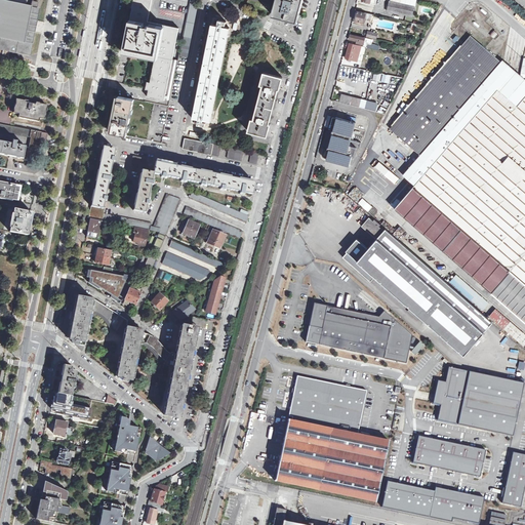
[(0,0),(0,48),(31,55),(33,44),(25,42),(32,6),(8,2),(0,0)]
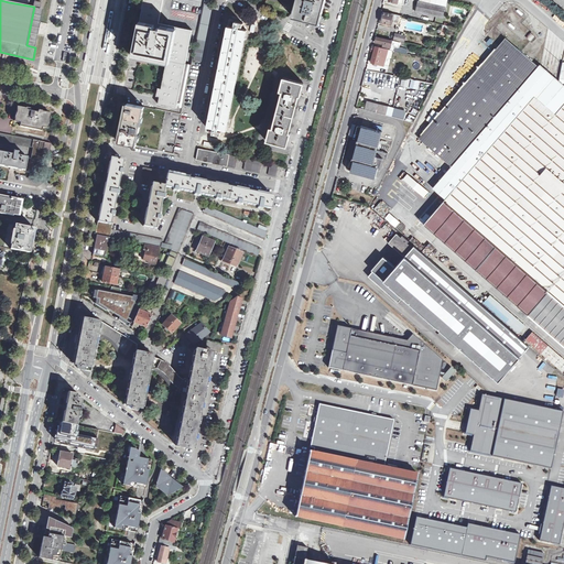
[(140,0),(136,19),(155,23),(160,0),(140,0)]
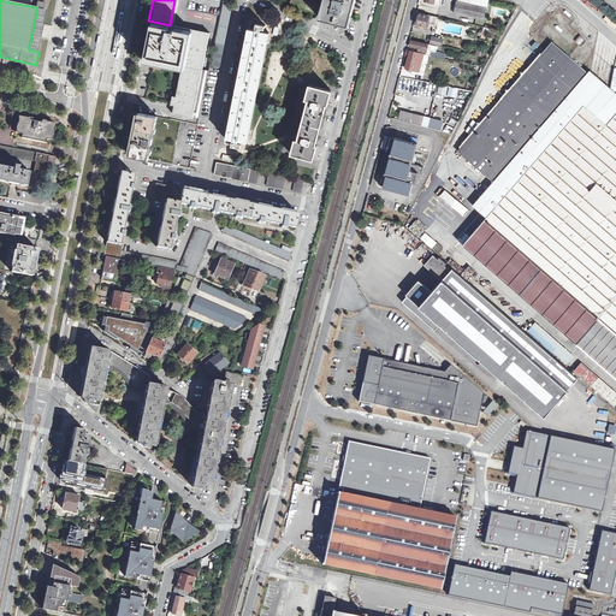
[(324,0),(319,18),(349,25),(355,0),(324,0)]
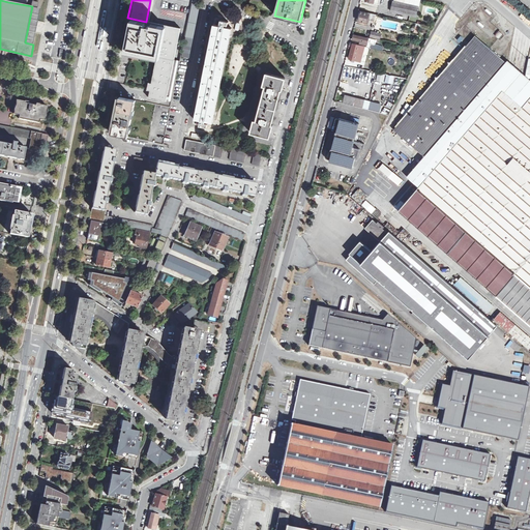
[(392,1),(390,10),(416,17),(418,6),(392,1)]
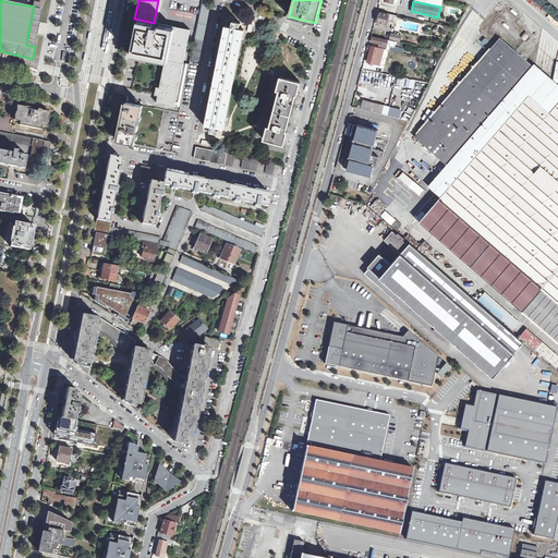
[(210,4),(203,3),(191,60),(199,61),(210,4)]
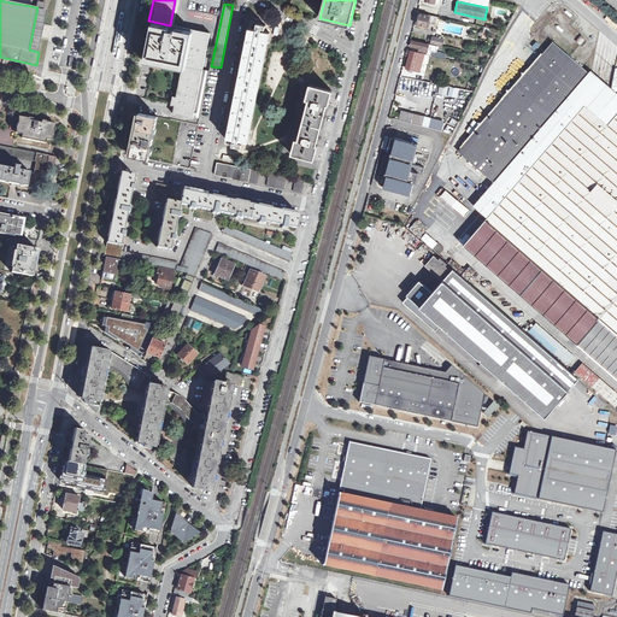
[(29,50),(39,52),(42,33),(47,10),(43,9),(37,7),(29,50)]
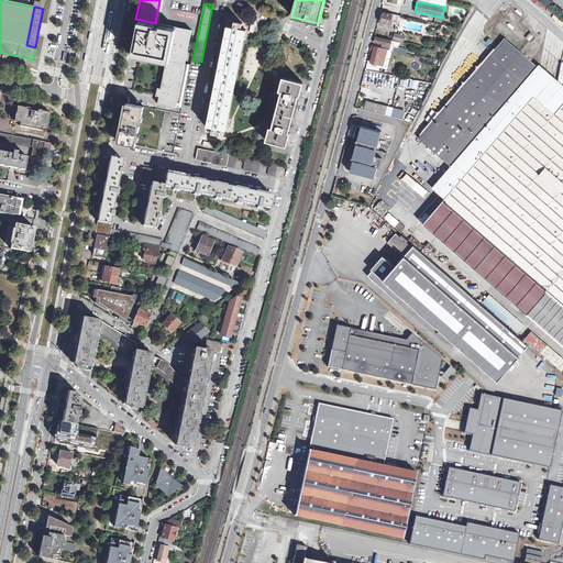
[(385,12),(385,13),(383,13),(381,22),(390,24),(390,23),(396,24),(398,14),(385,12)]
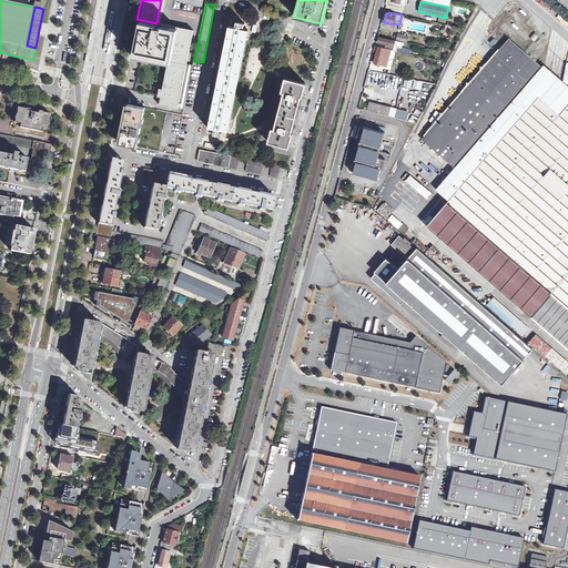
[(156,23),(137,19),(131,46),(130,53),(132,53),(141,56),(165,60),(168,61),(175,28),(156,23)]
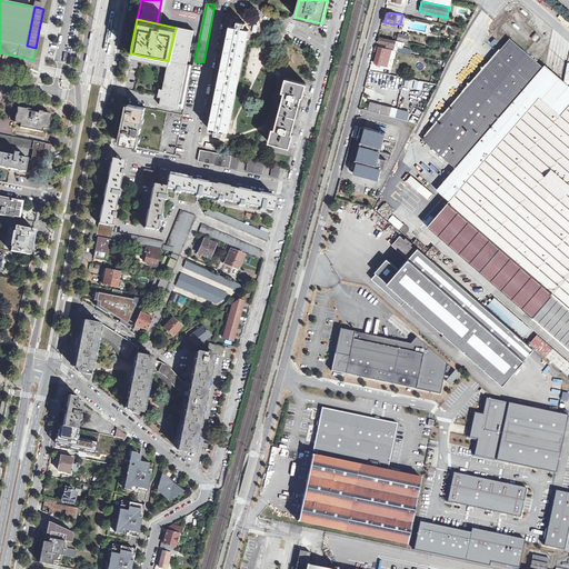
[(239,81),(249,30),(247,29),(240,28),(241,26),(245,27),(246,23),(233,20),(232,27),(229,26),(219,77),(239,81)]
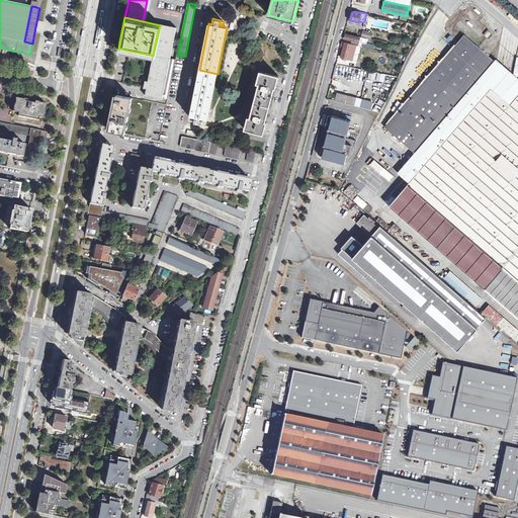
[(174,27),(160,25),(153,56),(151,55),(146,80),(142,79),(141,86),(145,87),(144,95),(161,98),(174,27)]
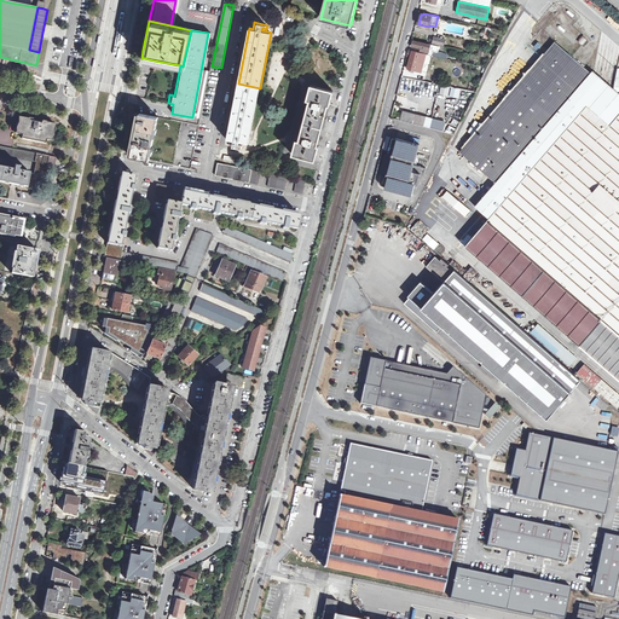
[(422,51),(429,52),(429,50),(431,45),(423,44),(414,41),(412,46),(421,48),(421,51),(422,51)]
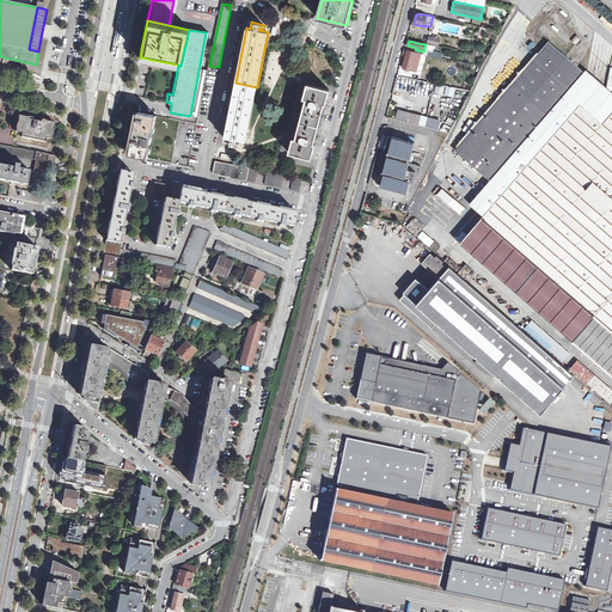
[(611,92),(606,89),(599,87),(600,83),(593,81),(593,77),(587,75),(587,72),(587,71),(585,74),(548,43),(454,152),(490,183),(470,206),(483,218),(459,244),(611,375),(611,92)]
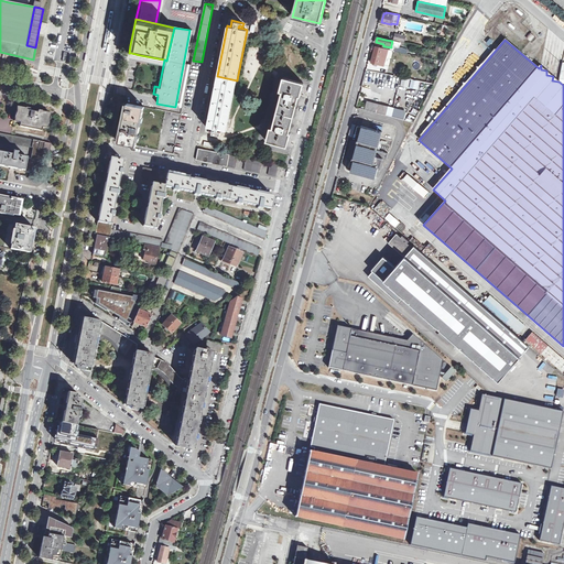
[(388,50),(376,46),(371,63),(379,64),(381,56),(386,57),(388,50)]
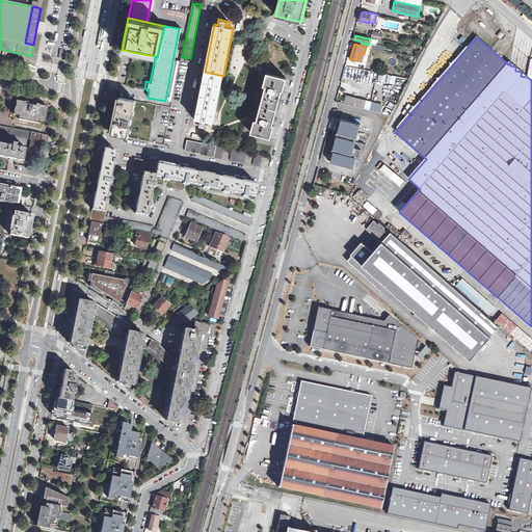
[(445,67),(454,56),(446,49),(436,59),(445,67)]
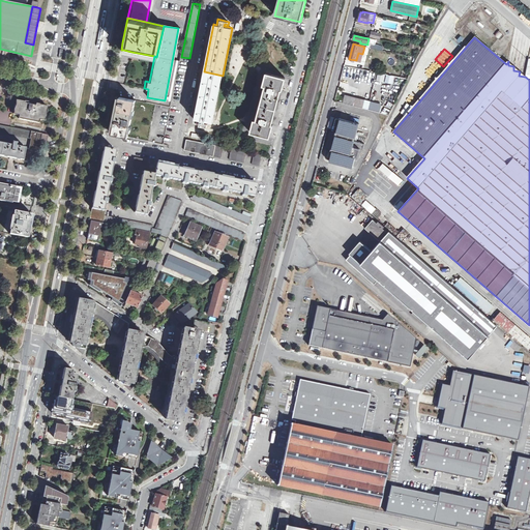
[(213,122),(223,76),(204,71),(195,119),(198,119),(197,125),(207,127),(208,123),(205,122),(205,121),(208,121),(213,122)]
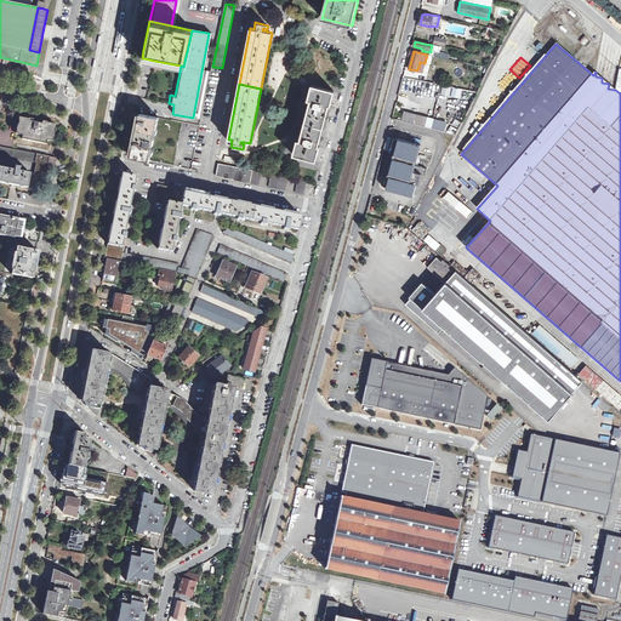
[(315,161),(320,147),(317,146),(328,106),(330,106),(335,91),(312,86),(307,104),(309,106),(301,137),(298,136),(294,155),(315,161)]
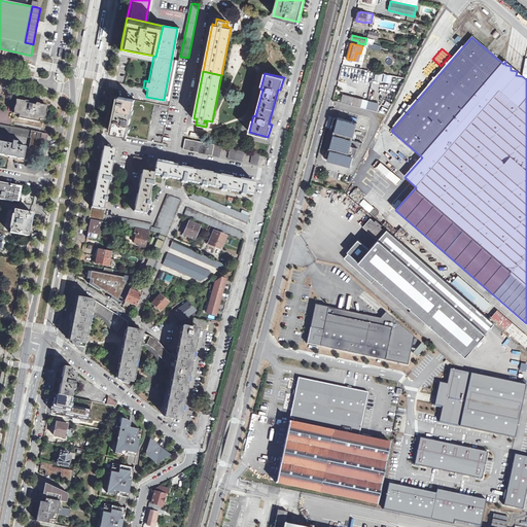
[(341,103),(359,107),(359,103),(360,102),(353,100),(354,97),(349,96),(343,95),(341,103)]
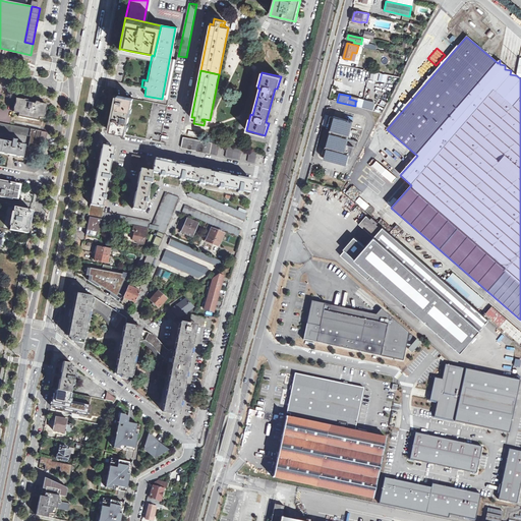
[(132,98),(118,96),(114,117),(112,126),(126,129),(132,98)]
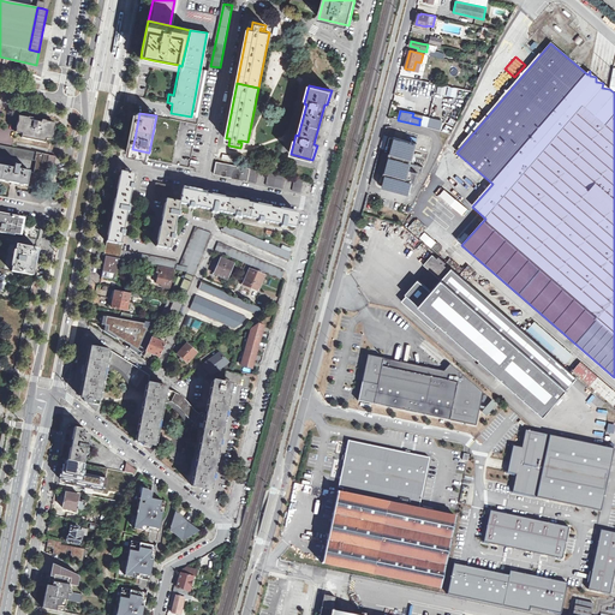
[(22,118),(19,130),(24,131),(23,137),(47,142),(48,136),(52,137),(54,125),(22,118)]
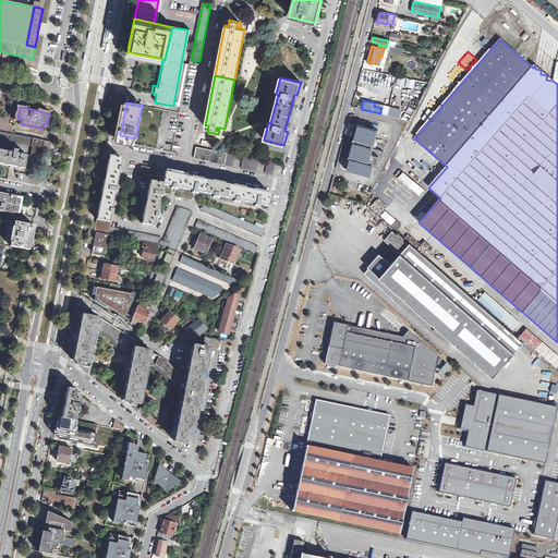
[(344,170),(370,177),(372,166),(376,166),(378,156),(381,157),(384,152),(373,148),(378,131),(355,125),(344,170)]
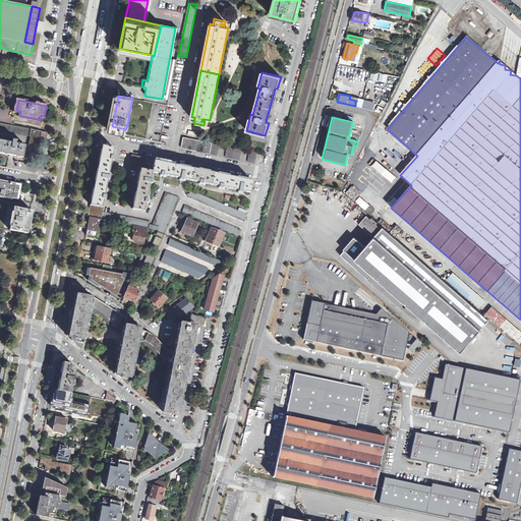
[(46,140),(47,132),(0,122),(0,129),(32,135),(30,146),(16,143),(17,140),(14,139),(13,142),(0,139),(0,153),(10,155),(13,156),(23,158),(23,159),(36,161),(40,139),(46,140)]
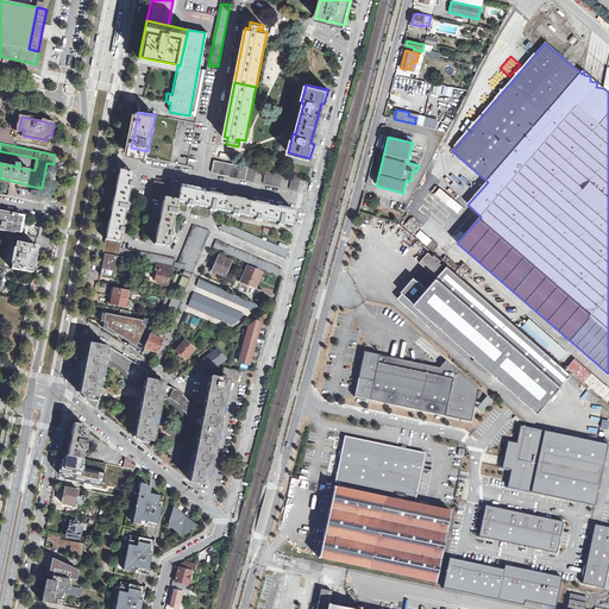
[(214,161),(212,173),(245,180),(248,167),(214,161)]
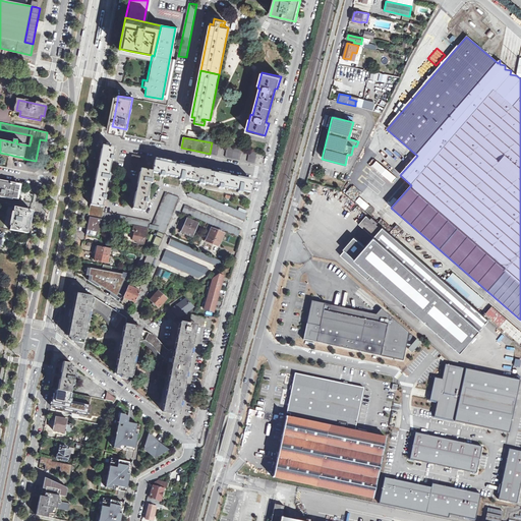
[(210,154),(218,155),(220,145),(212,142),(210,154)]
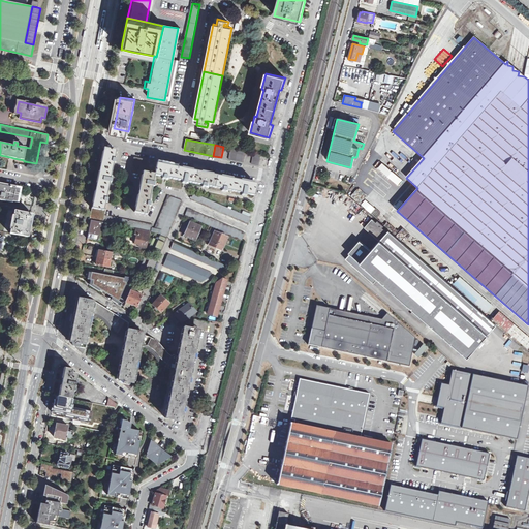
[(104,148),(92,208),(93,208),(103,210),(105,201),(106,201),(107,200),(107,198),(106,198),(110,182),(111,182),(112,180),(112,179),(110,179),(114,162),(115,162),(116,160),(116,159),(114,159),(116,150),(104,148)]
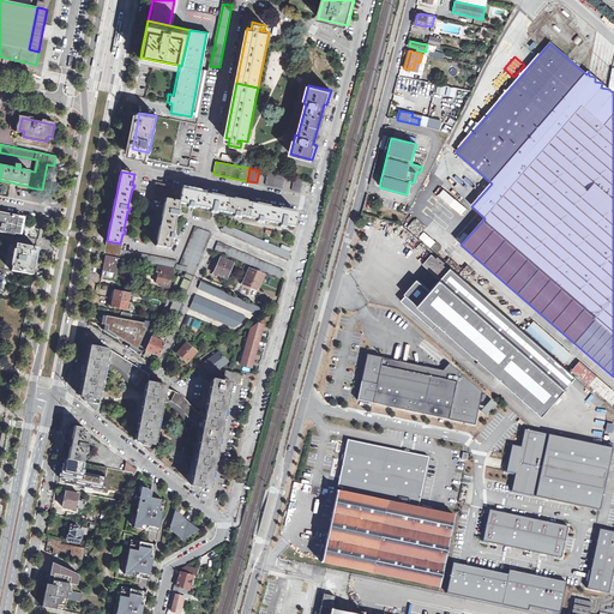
[(282,188),(286,175),(268,172),(265,185),(282,188)]
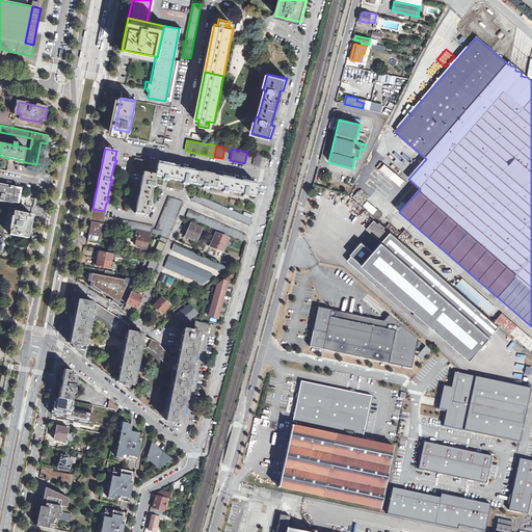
[(263,155),(255,154),(253,165),(261,166),(263,155)]
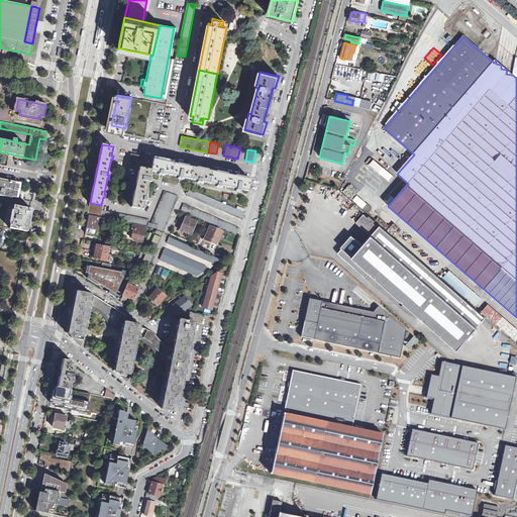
[(139,169),(151,171),(153,160),(154,159),(131,153),(128,167),(139,169)]
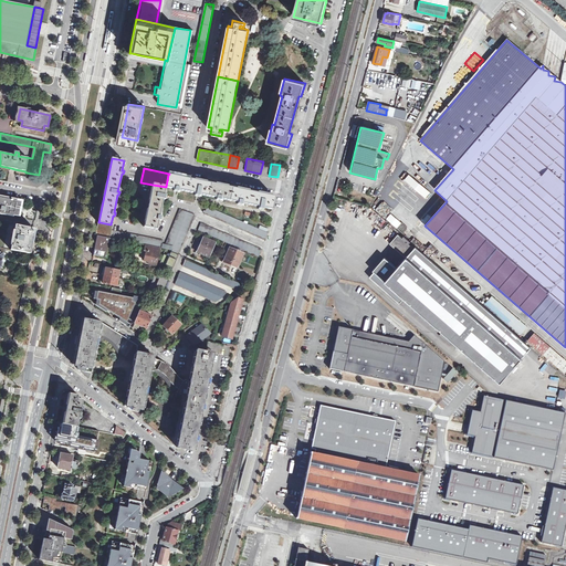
[(168,175),(166,187),(175,189),(174,190),(178,191),(178,189),(196,194),(196,195),(198,196),(199,196),(199,194),(217,198),(217,199),(220,200),(220,198),(238,202),(238,203),(241,205),(242,202),(259,207),(259,208),(262,209),(263,207),(272,209),(274,197),(269,196),(247,191),(227,187),(205,181),(184,178),(168,175)]
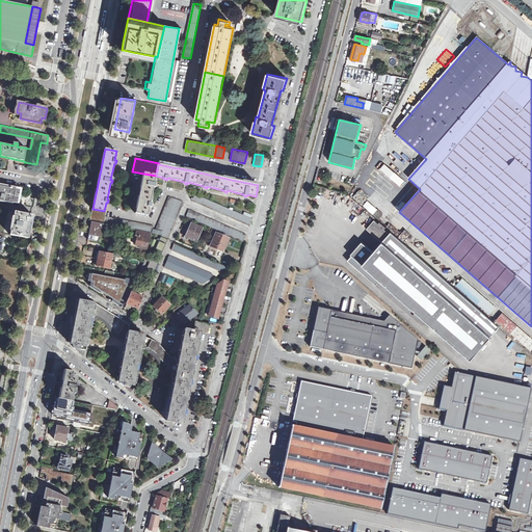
[(400,187),(404,181),(383,164),(379,169),(400,187)]
